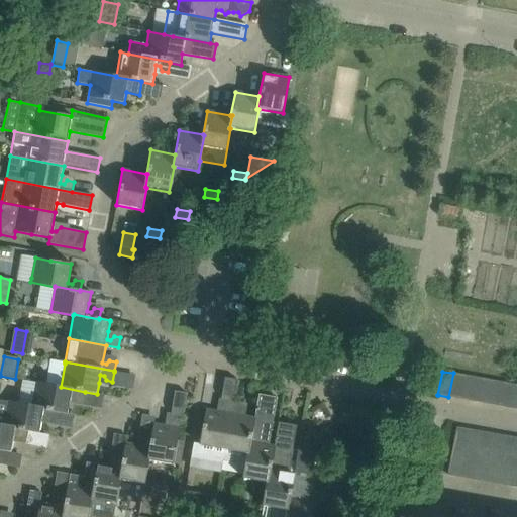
[(448,397),(460,399),(464,376),(453,373),(448,397)]
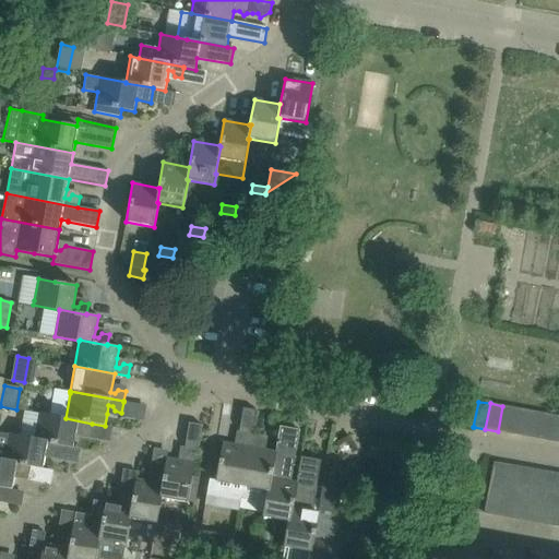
[(498,431),(511,433),(515,408),(502,406),(498,431)]
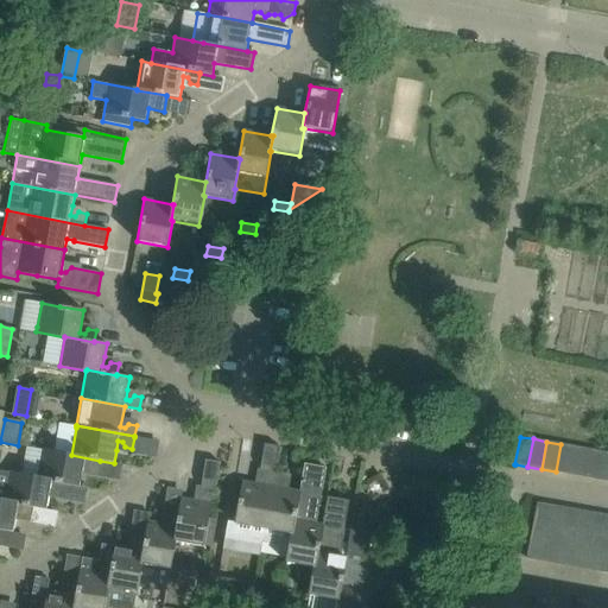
[(227,521),(225,538),(261,545),(263,540),(261,540),(274,472),(278,447),(265,444),(260,469),(260,470),(263,470),(261,479),(265,481),(265,486),(254,485),(242,482),(235,523),(228,521),(227,521)]
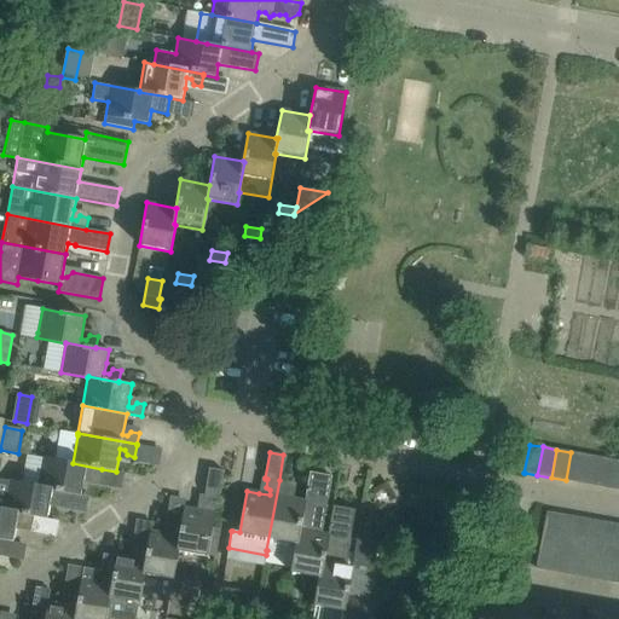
[(566,480),(580,484),(585,455),(571,452),(566,480)]
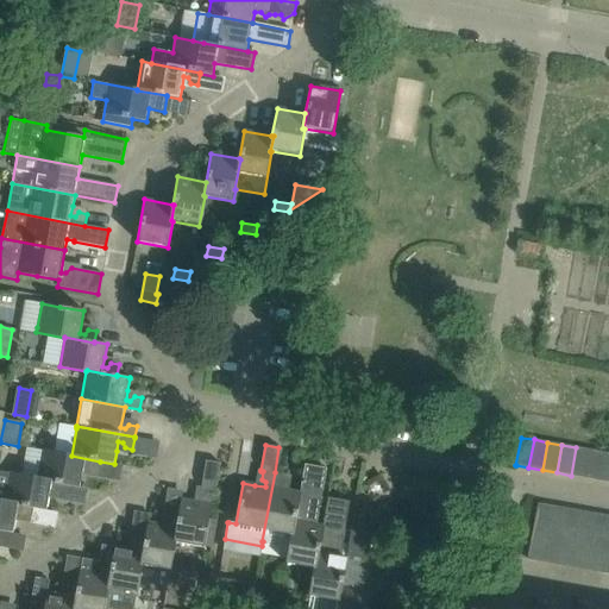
[(571,476),(585,478),(590,450),(576,447),(571,476)]
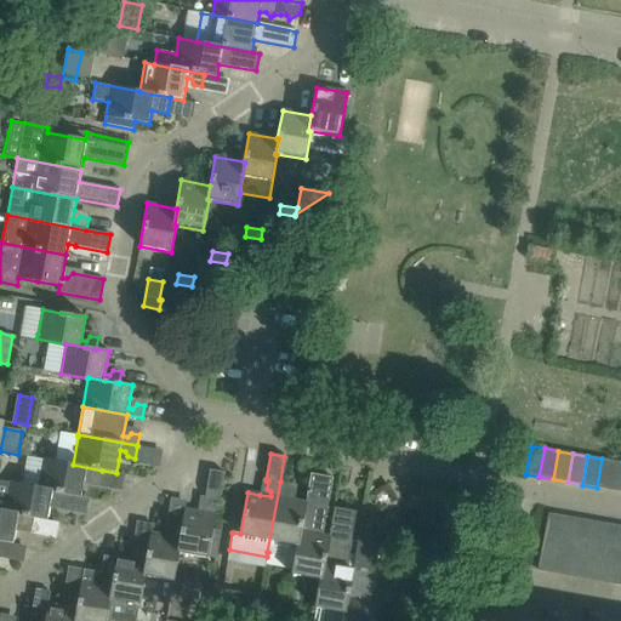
[(597,488),(611,490),(616,461),(602,459),(597,488)]
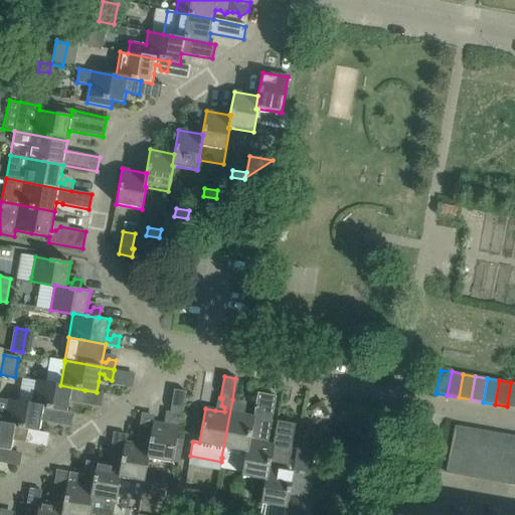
[(32,404),(32,405),(56,409),(56,410),(67,412),(67,410),(69,401),(70,393),(74,394),(76,398),(82,400),(84,390),(60,385),(46,383),(36,381),(36,383),(32,404)]
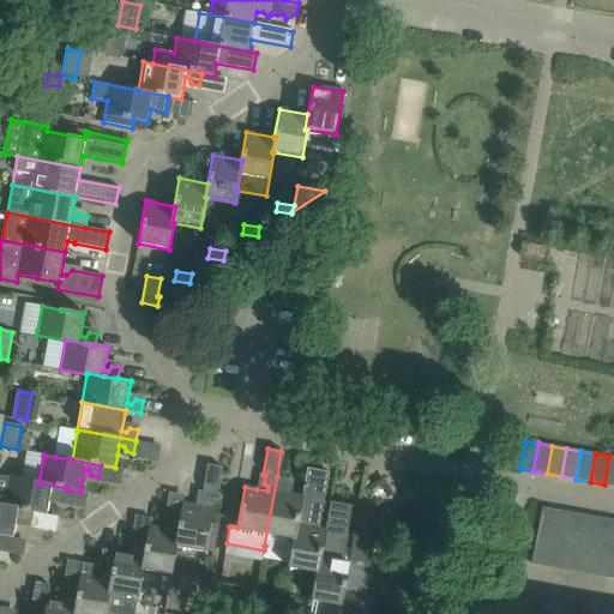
[(180,517),(175,547),(176,547),(205,553),(211,523),(214,510),(212,509),(215,494),(217,494),(222,467),(208,465),(203,492),(202,499),(205,503),(205,507),(196,506),(184,504),(182,504),(180,517)]
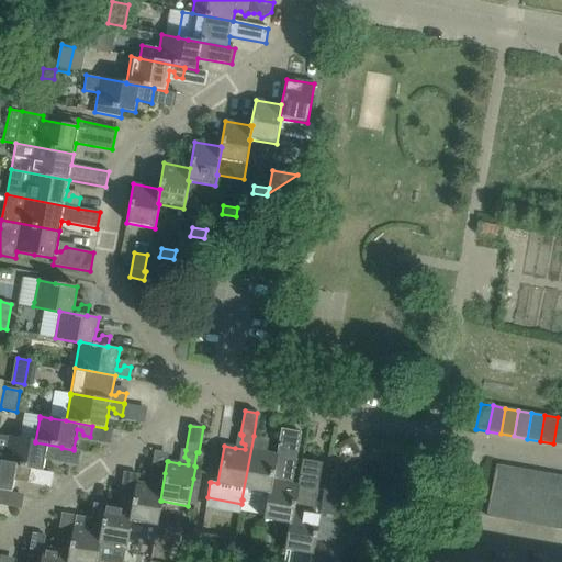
[(267,504),(263,519),(290,524),(291,525),(298,485),(292,484),(292,481),(289,475),(290,471),(294,469),(296,460),(301,433),(282,429),(277,454),(269,505),(267,504)]
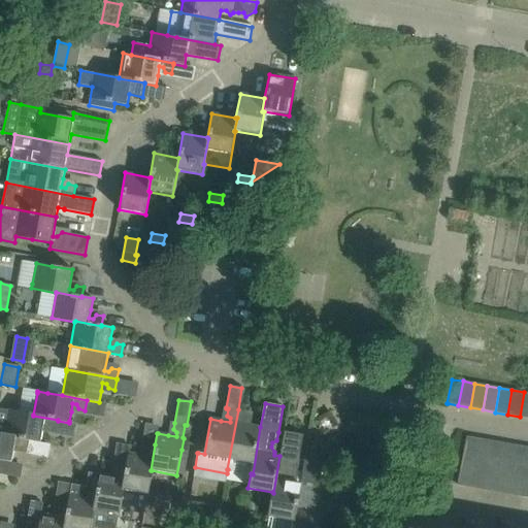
[(0,434),(29,440),(40,442),(42,432),(43,423),(47,424),(50,429),(56,430),(58,421),(58,420),(33,416),(33,415),(19,413),(8,410),(8,411),(0,409),(0,434)]
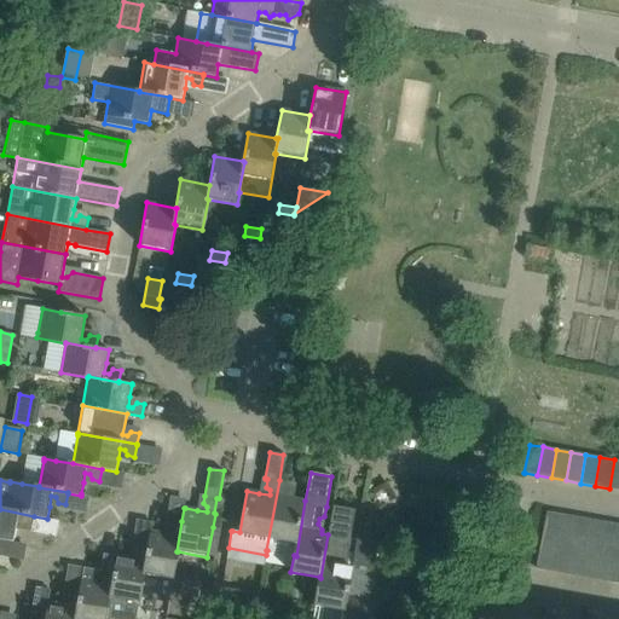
[(279,480),(266,550),(267,550),(294,555),(296,556),(305,501),(293,499),(283,497),(284,492),(290,491),(291,482),(279,480)]
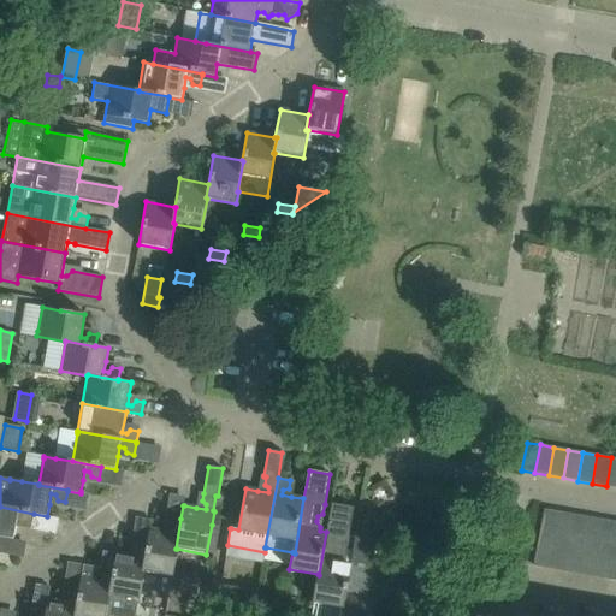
[(318,574),(313,603),(314,603),(341,608),(343,609),(355,538),(348,537),(354,508),(332,504),(331,505),(330,515),(326,532),(319,575),(318,574)]
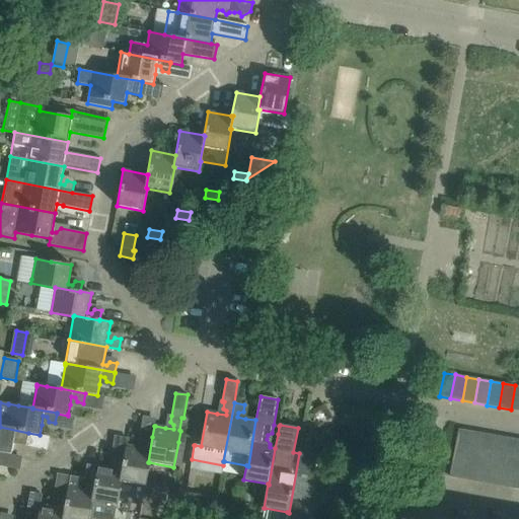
[(0,451),(0,452),(0,453),(11,455),(11,454),(13,444),(15,436),(18,436),(20,441),(26,442),(28,433),(0,427),(0,451)]
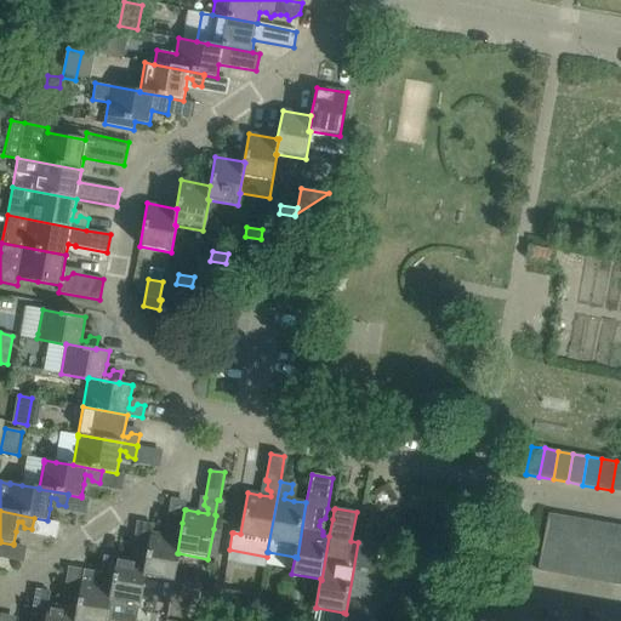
[(543,541),(557,545),(562,516),(548,513),(543,541)]
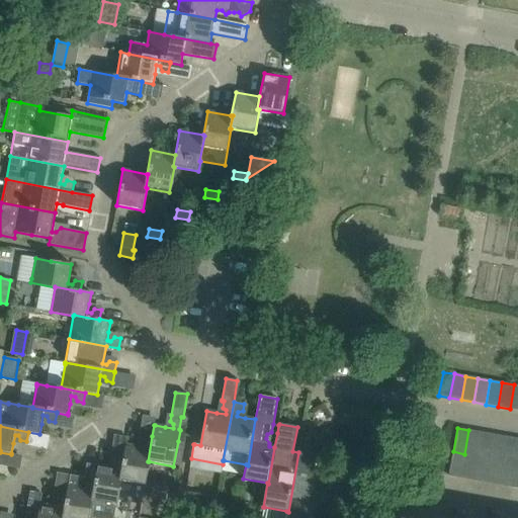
[(481,432),(468,430),(464,454),(477,456),(481,432)]
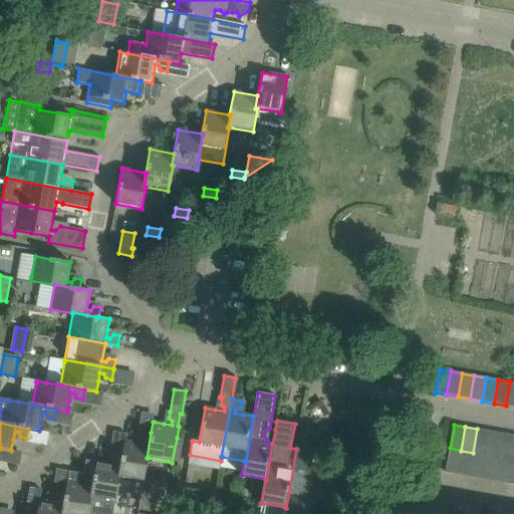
[(473,453),(485,455),(489,431),(477,429),(473,453)]
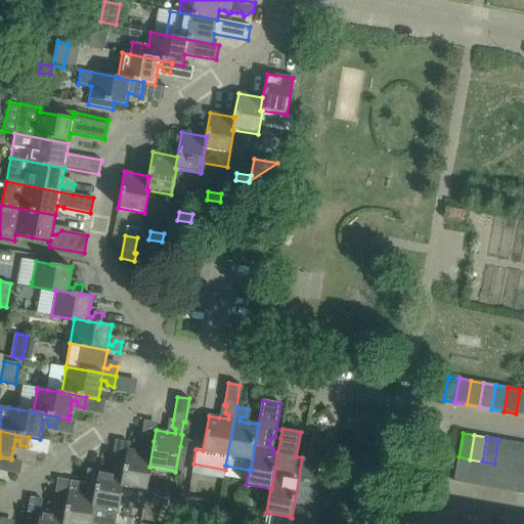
[(125,461),(118,506),(143,510),(147,488),(150,471),(150,467),(149,467),(154,441),(144,439),(143,446),(147,448),(146,453),(138,451),(128,449),(127,449),(125,461)]
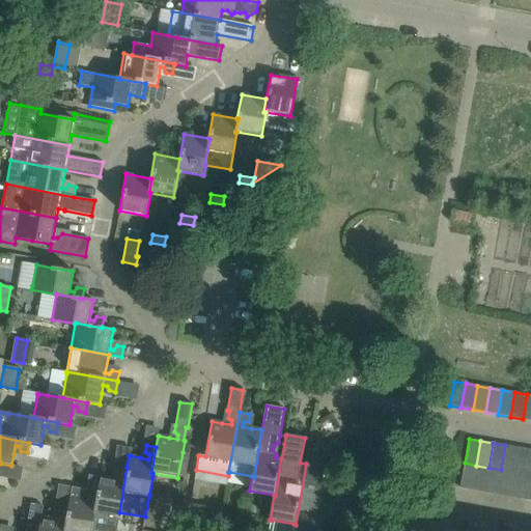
[(518,448),(505,445),(501,470),(513,472),(518,448)]
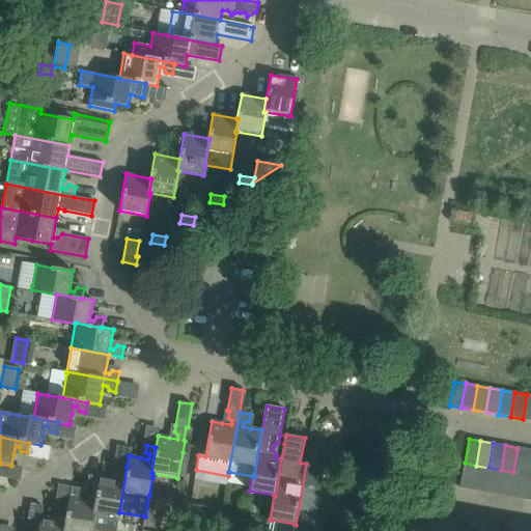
[(513,472),(526,474),(530,450),(518,448),(513,472)]
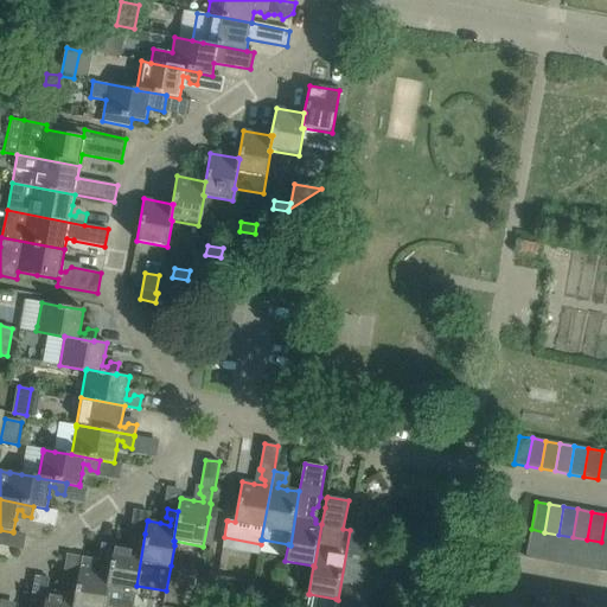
[(525,558),(540,561),(544,532),(531,529),(525,558)]
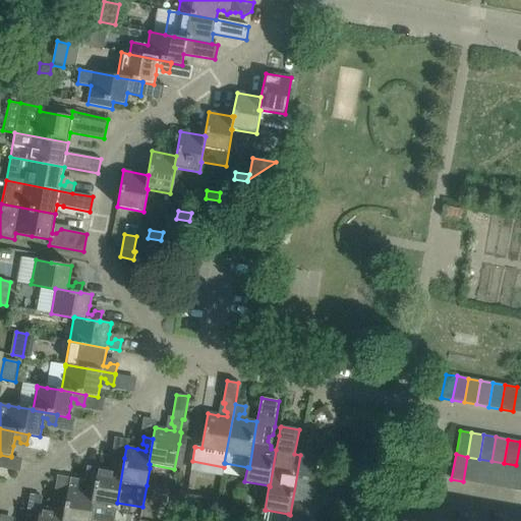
[(313,520),(316,507),(309,505),(319,458),(300,455),(290,515),(288,514),(287,520),(313,520)]
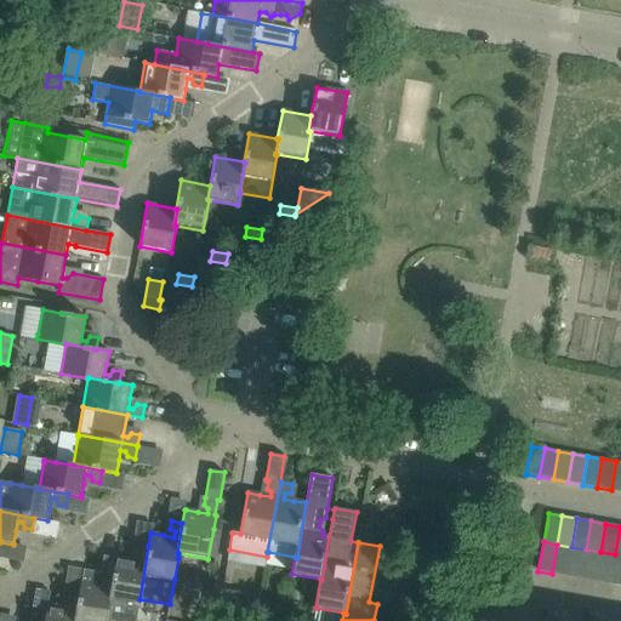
[(117,557),(117,558),(104,620),(135,620),(140,599),(148,546),(137,545),(136,552),(135,559),(117,557)]
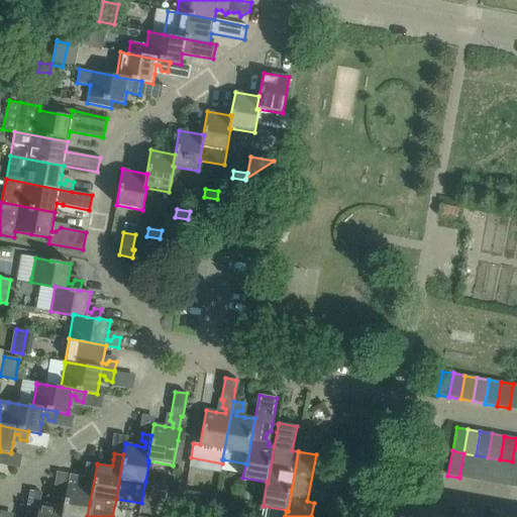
[(476,455),(463,453),(459,478),(472,480),(476,455)]
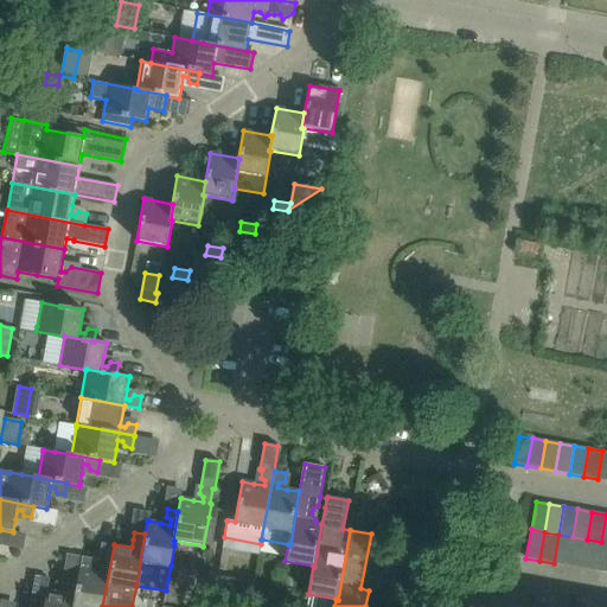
[(554,563),(568,566),(573,537),(558,535),(554,563)]
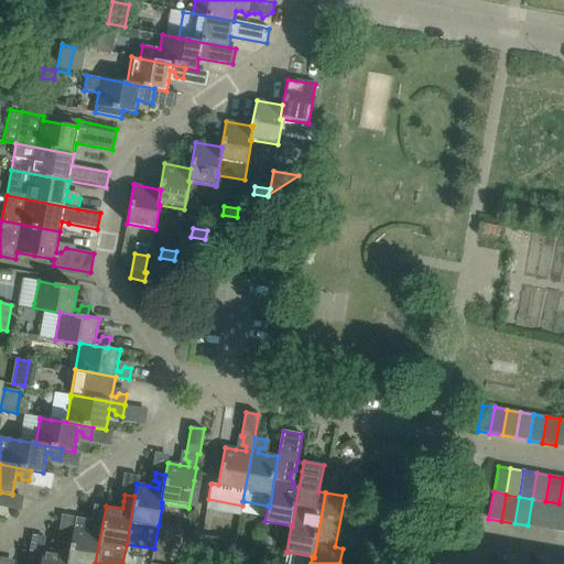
[(545,501),(532,499),(528,525),(540,528),(545,501)]
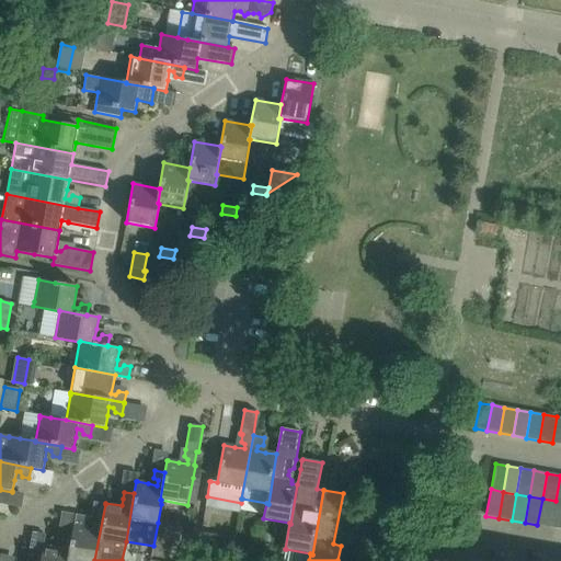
[(537,525),(550,527),(556,501),(542,499),(537,525)]
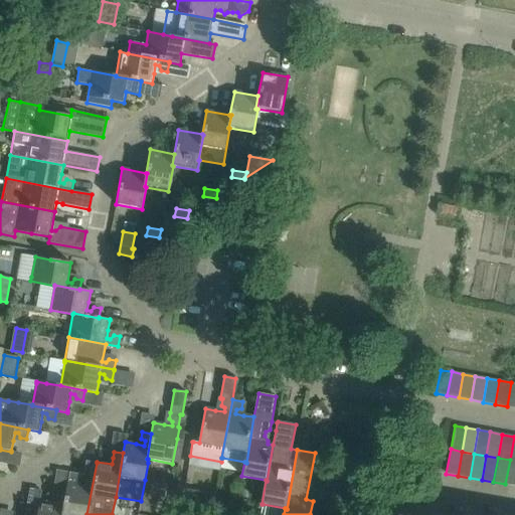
[(514,461),(510,460),(505,484),(514,486),(514,461)]
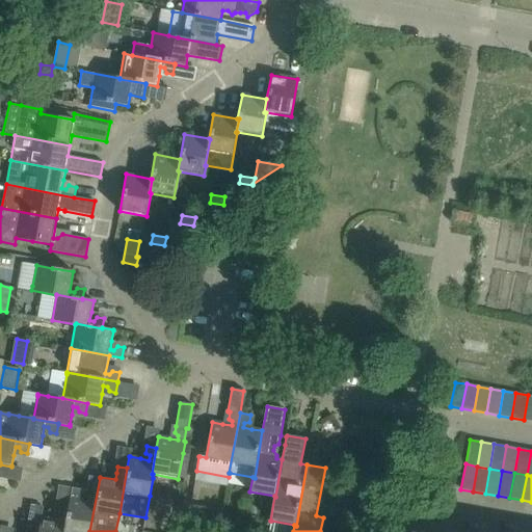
[(69,509),(63,531),(89,531),(100,478),(89,476),(86,490),(72,488),(69,509)]
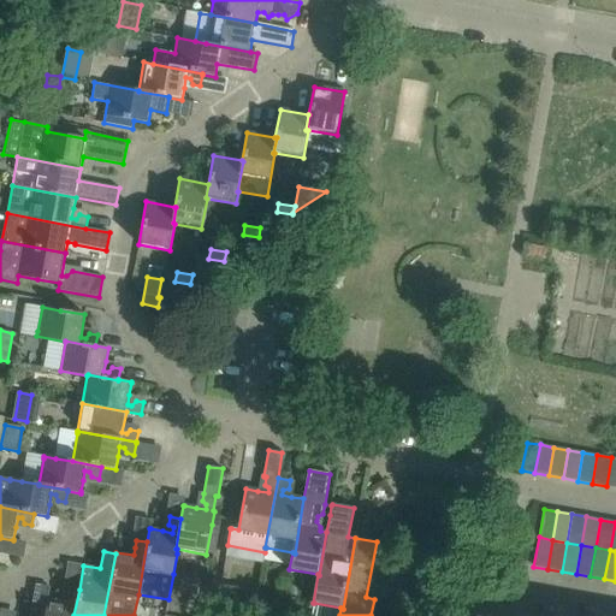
[(224,604),(254,609),(258,591),(227,586),(224,604)]
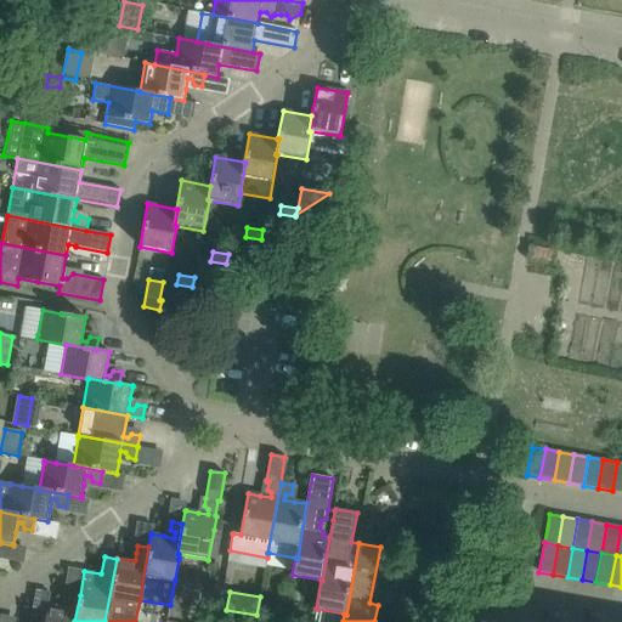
[(46,618),(45,621),(74,621),(80,595),(69,593),(68,601),(72,604),(72,609),(61,608),(49,605),(46,618)]
